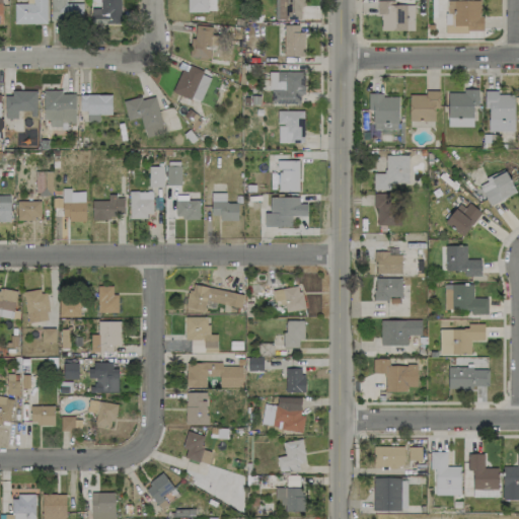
[(14,23),(47,23),(47,0),(25,0),(26,4),(14,3),(14,23)]
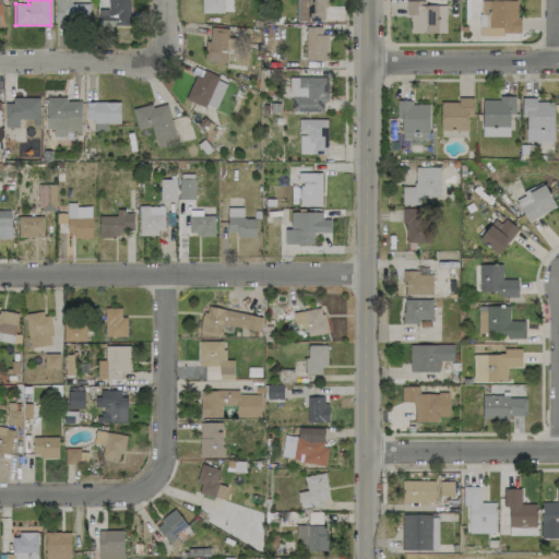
[(71,0),(54,0),(55,21),(90,21),(88,3),(71,3),(71,0)]
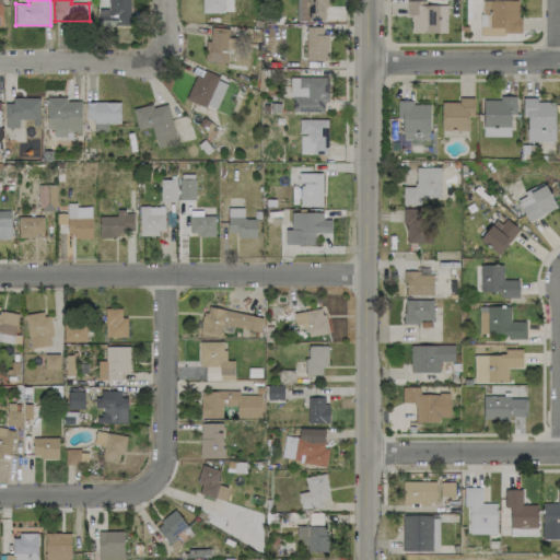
[(129,0),(107,0),(108,9),(98,9),(97,25),(129,25),(129,0)]
